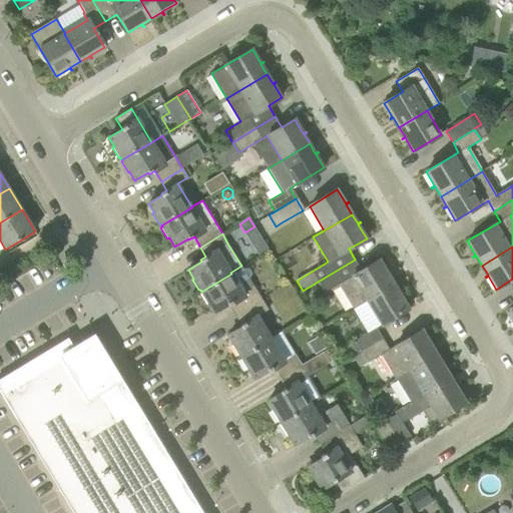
[(353,309),(366,301),(366,302),(394,285),(388,275),(391,273),(391,272),(388,274),(380,260),(362,271),(355,260),(318,282),(325,293),(339,285),(353,309)]
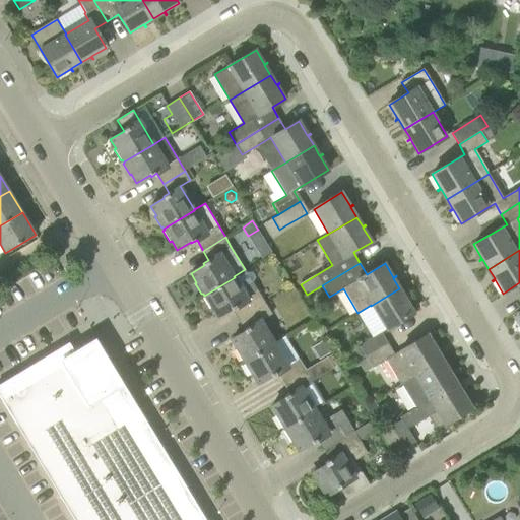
[(205,297),(203,298),(210,309),(211,308),(217,317),(231,308),(239,321),(266,304),(257,289),(252,281),(255,277),(253,272),(247,272),(245,270),(235,277),(204,296),(205,297)]
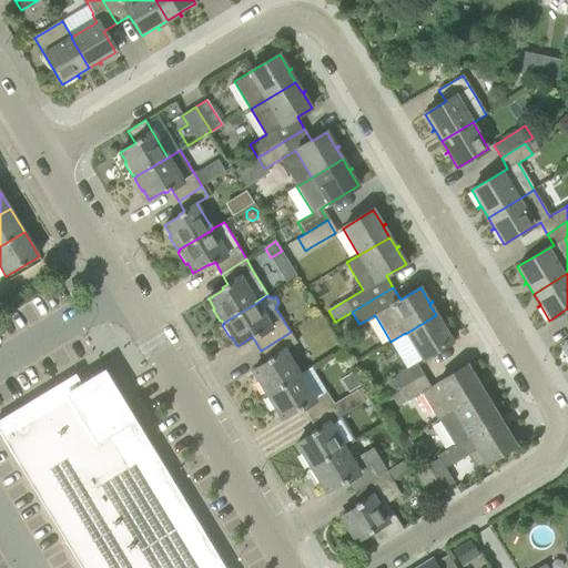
[(446,323),(443,325),(436,315),(405,334),(422,359),(453,342),(444,326),(446,324),(446,323)]
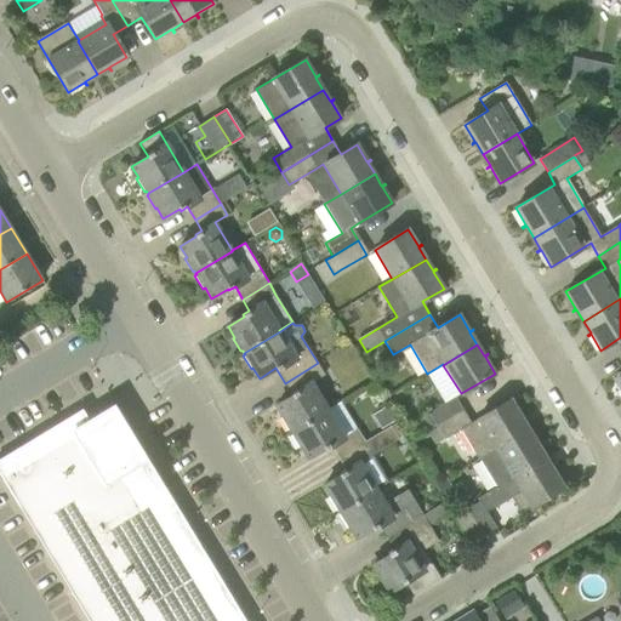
[(280,417),(289,431),(291,429),(292,433),(330,411),(312,382),(325,374),(318,363),(285,383),(292,396),(275,405),(283,416),(280,417)]
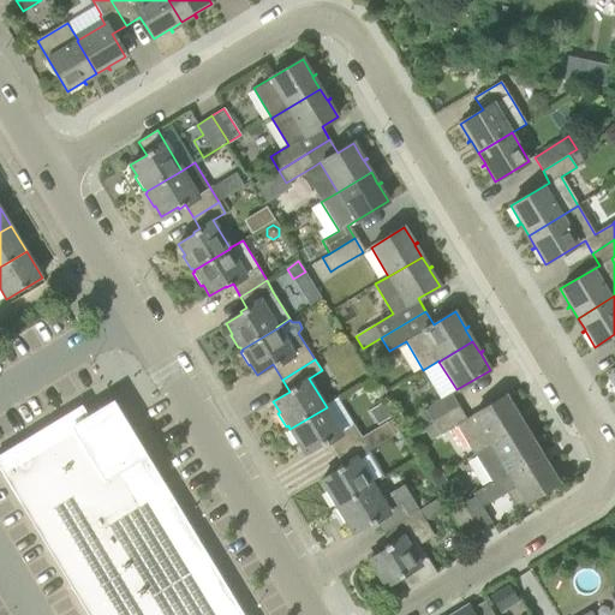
[(449,394),(424,408),(425,411),(433,422),(457,407),(449,394)]
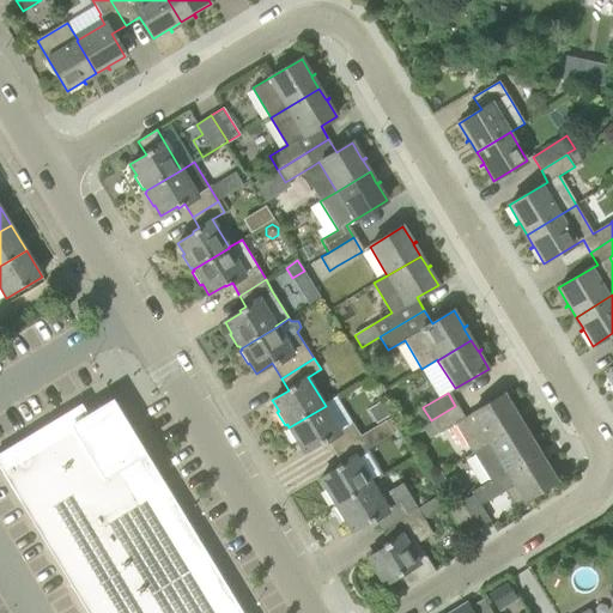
[(438,434),(455,424),(473,454),(474,453),(522,424),(504,394),(463,419),(455,406),(431,420),(432,422),(438,434)]
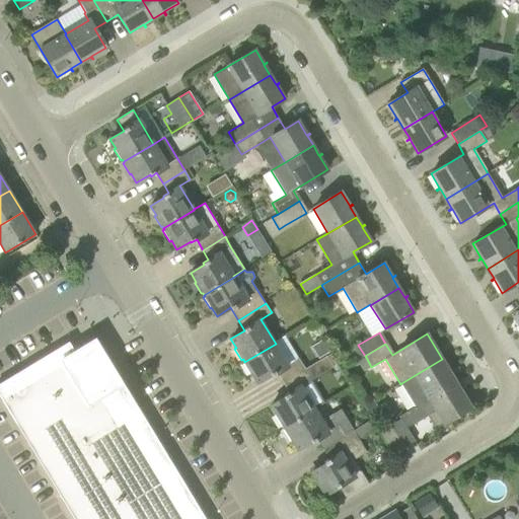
[(244,362),(243,363),(250,374),(251,373),(257,382),(271,374),(272,376),(277,373),(284,383),(306,370),(305,369),(298,357),(297,358),(287,363),(276,344),(244,362)]
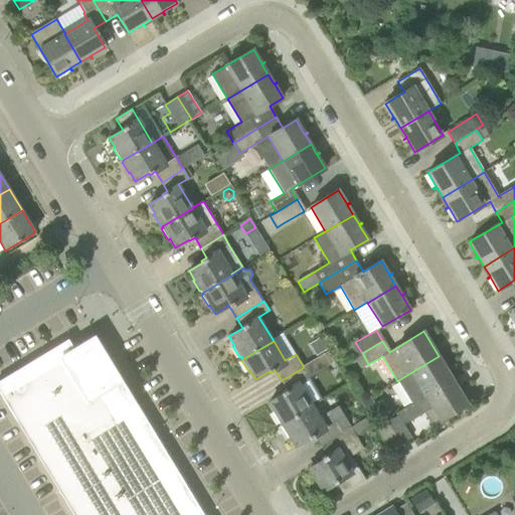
[(352,359),(362,353),(356,344),(354,345),(351,356),(352,359)]
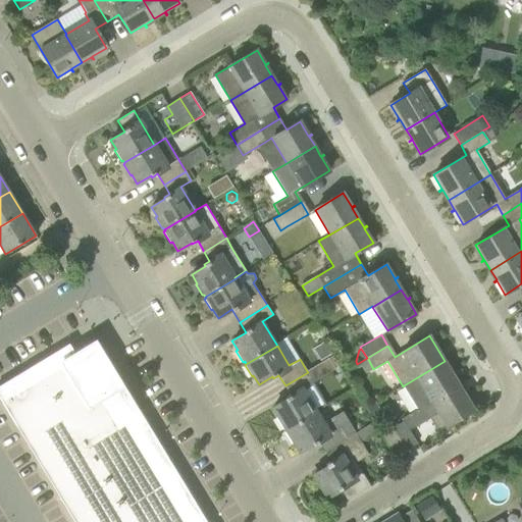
[(15,392),(9,382),(0,387),(0,399),(74,521),(205,521),(139,411),(121,383),(105,356),(83,351),(61,363),(15,392)]
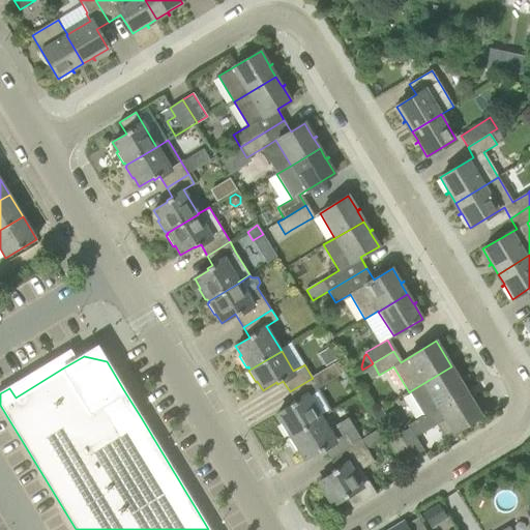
[(334,364),(339,373),(345,370),(340,361),(334,364)]
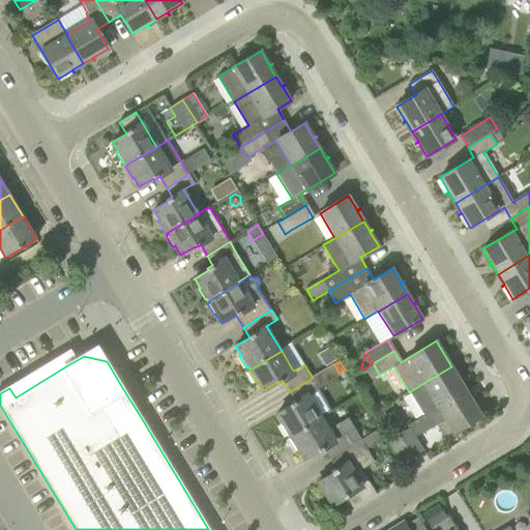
[(296,403),(286,409),(276,414),(283,423),(281,424),(288,436),(289,435),(291,438),(323,418),(322,417),(331,412),(318,388),(340,375),(334,364),(312,377),(313,378),(290,391),(296,403)]
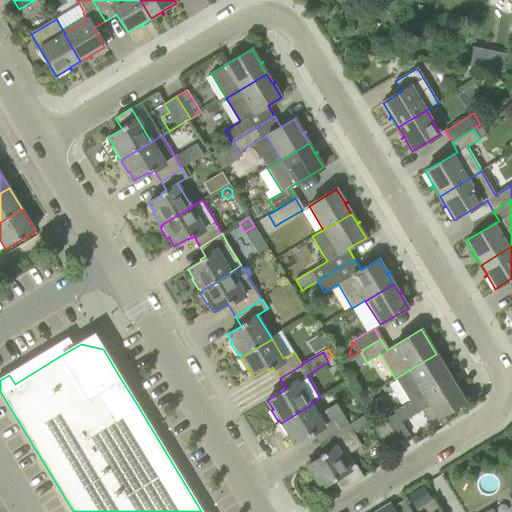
[(366,362),(361,352),(352,357),(358,366),(366,362)]
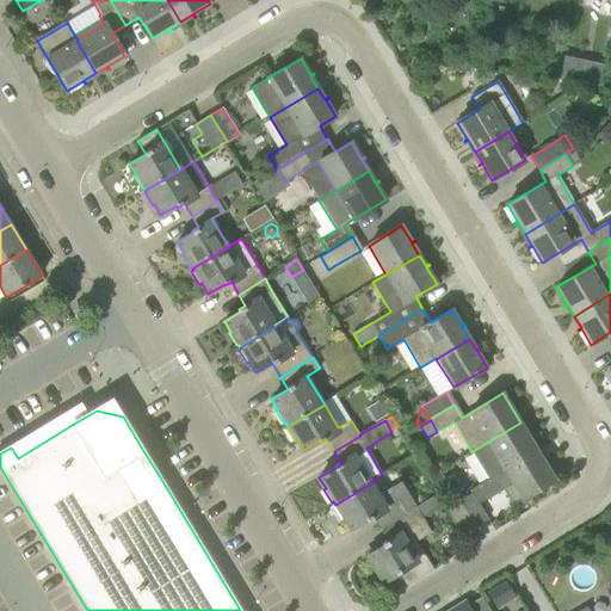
[(488,480),(537,450),(520,423),(473,451),(488,480)]
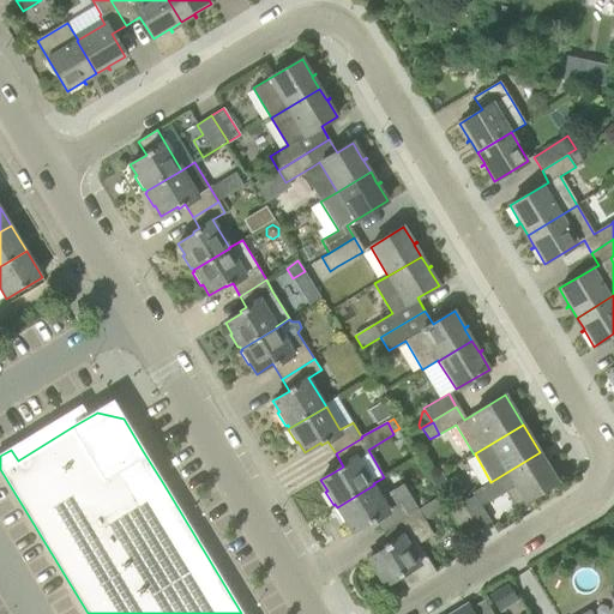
[(491,482),(480,488),(488,501),(515,486),(524,501),(525,500),(558,481),(540,452),(491,482)]
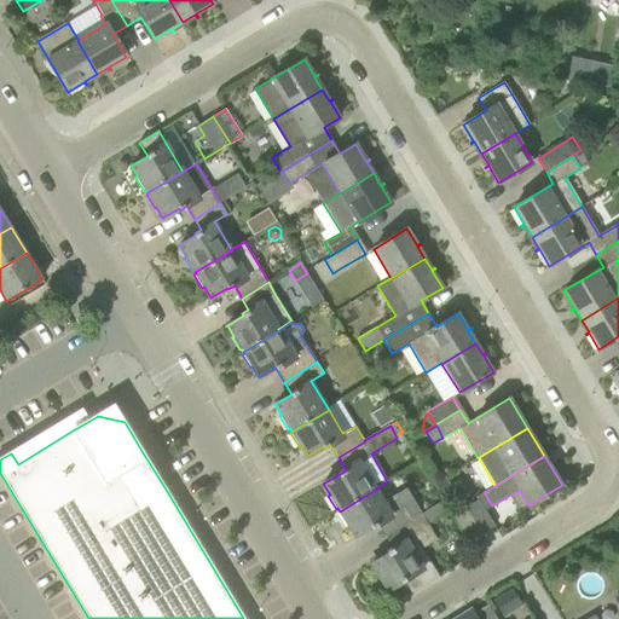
[(452,489),(446,476),(434,484),(440,496),(452,489)]
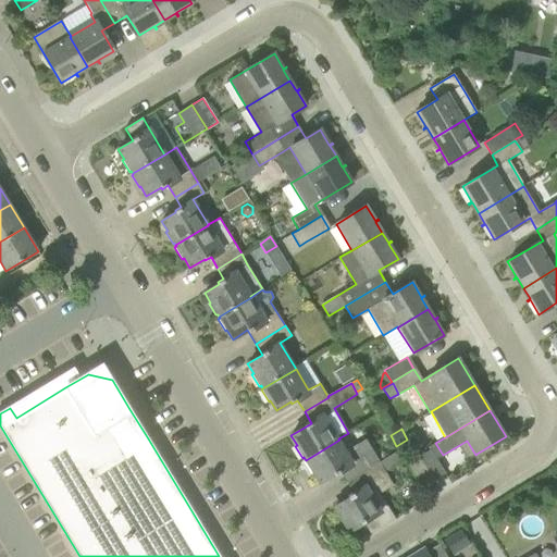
[(334,473),(335,475),(341,471),(347,483),(380,463),(366,440),(346,450),(339,440),(306,460),(305,461),(311,473),(313,472),(319,482),(334,473)]
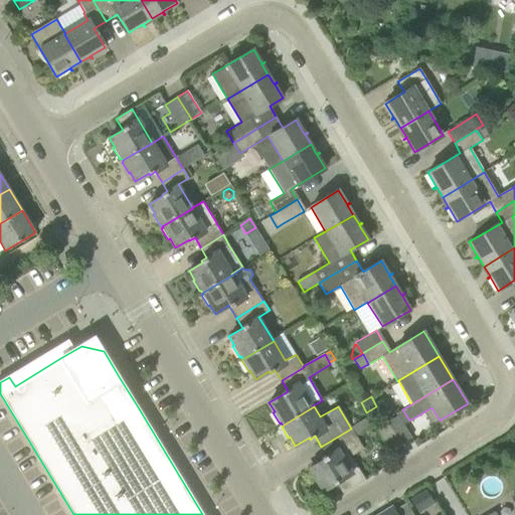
[(397,415),(387,422),(399,445),(411,438),(403,424),(398,415),(397,415)]
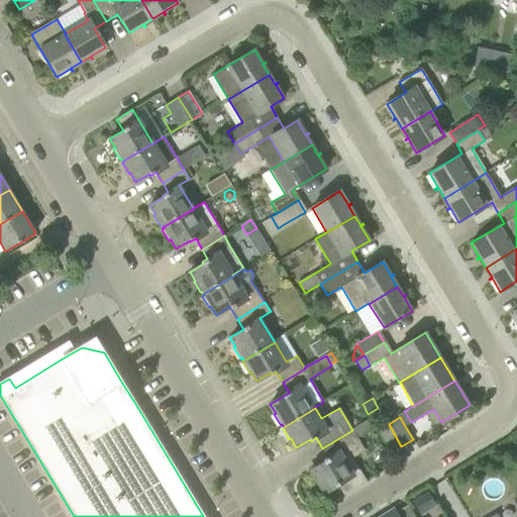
[(378,430),(391,452),(401,446),(389,424),(378,430)]
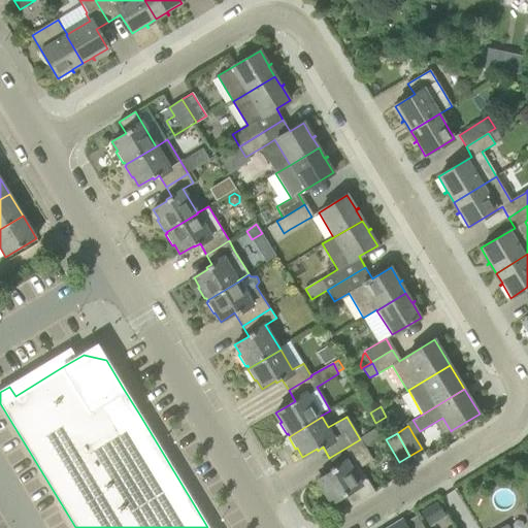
[(344,495),(351,506),(374,492),(367,480),(361,483),(354,470),(373,460),(365,447),(360,439),(329,458),(336,469),(317,481),(322,490),(321,491),(327,502),(329,501),(330,503),(344,495)]
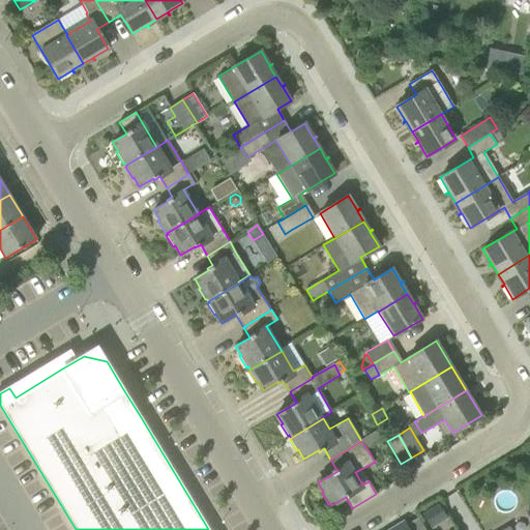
[(440,504),(423,513),(432,528),(448,519),(440,504)]
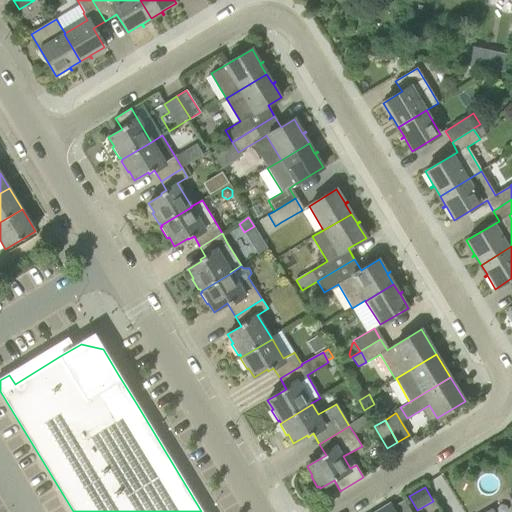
[(411,511),(402,497),(393,503),(398,511),(411,511)]
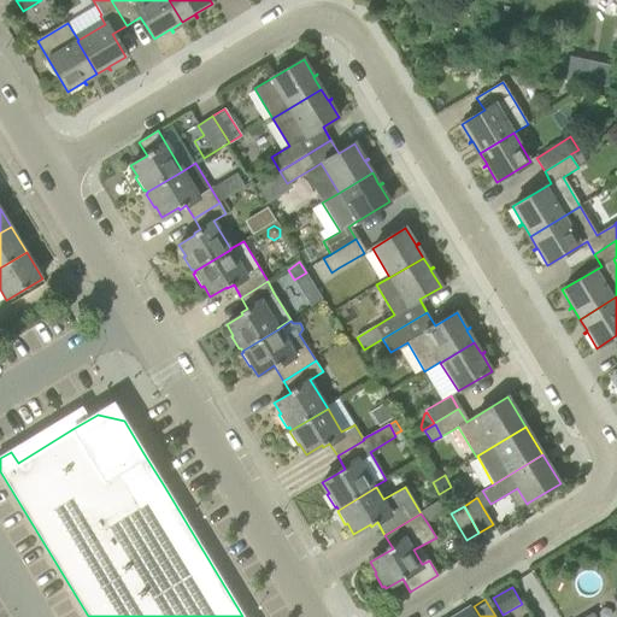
[(450,616),(476,616),(474,611),(470,605),(450,616)]
